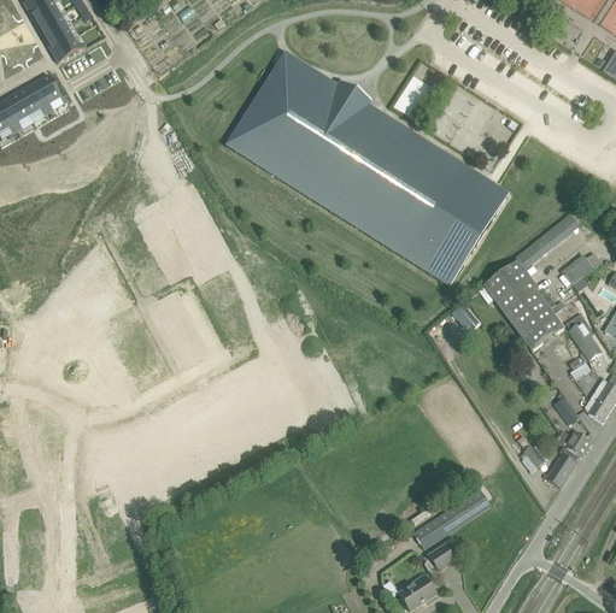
[(24,0),(22,1),(29,13),(51,1),(50,0),(24,0)]
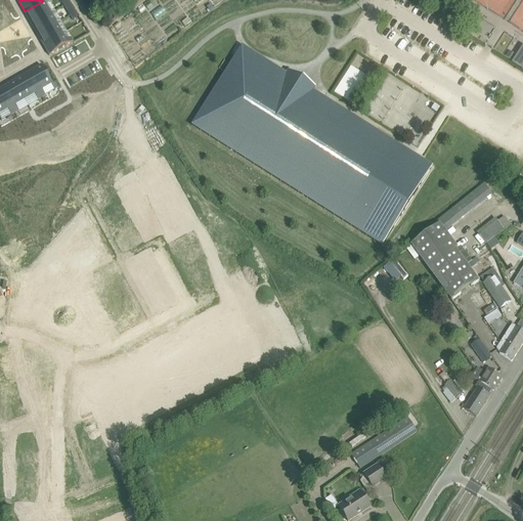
[(43,1),(25,11),(30,22),(49,11),(43,1)]
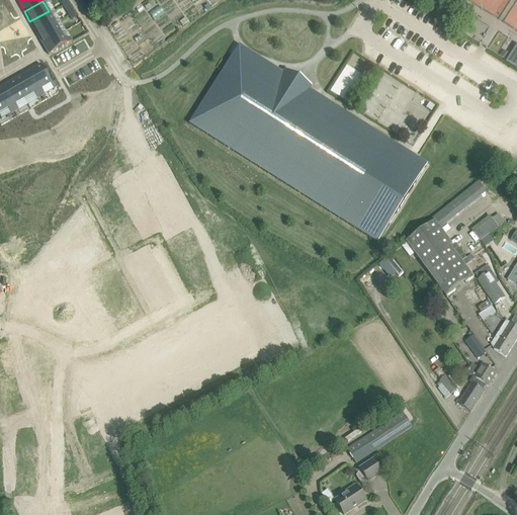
[(49,11),(29,21),(35,31),(54,21),(49,11)]
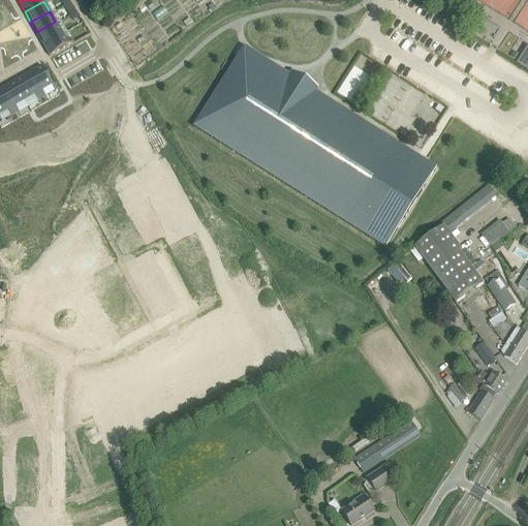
[(55,22),(36,32),(42,42),(61,32),(55,22)]
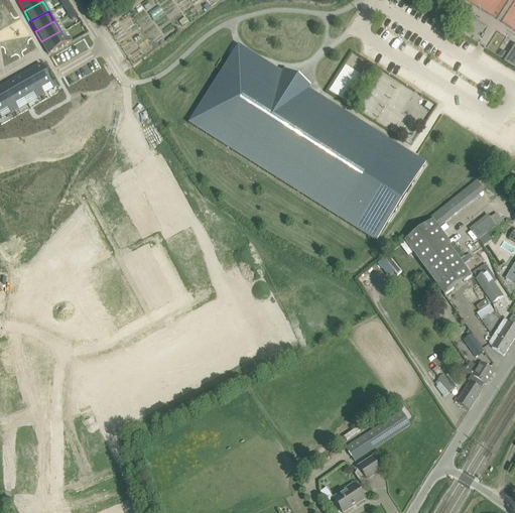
[(59,31),(41,41),(47,51),(71,38),(69,34),(63,37),(59,31)]
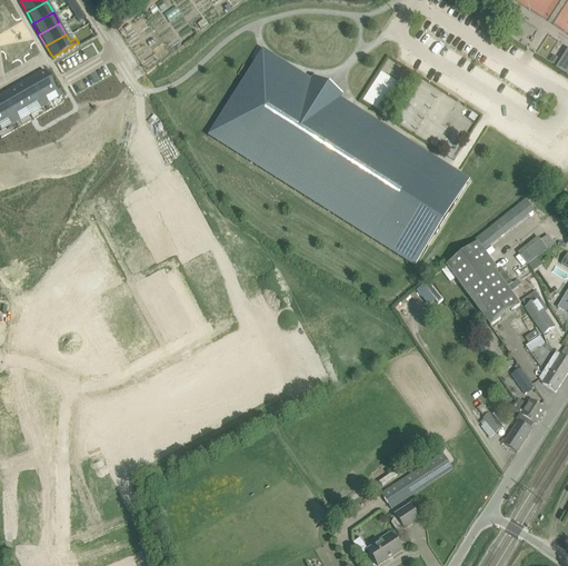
[(255,57),(207,132),(414,264),(415,262),(467,180),(452,171),(432,158),(429,156),(424,152),(426,150),(354,105),(339,96),(341,91),(311,72),(309,77),(261,46),(255,57)]
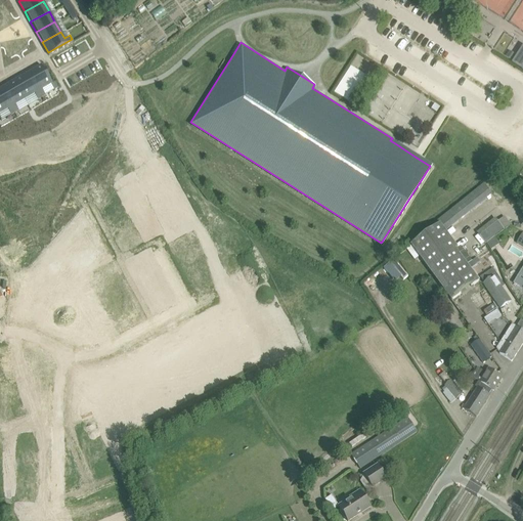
[(522,51),(519,49),(512,59),(521,66),(520,67),(522,68),(522,51)]
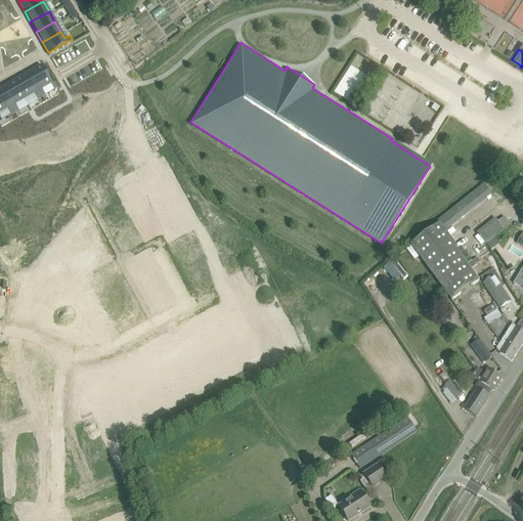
[(40,62),(27,70),(40,94),(44,92),(41,87),(50,82),(53,87),(54,87),(40,62)]
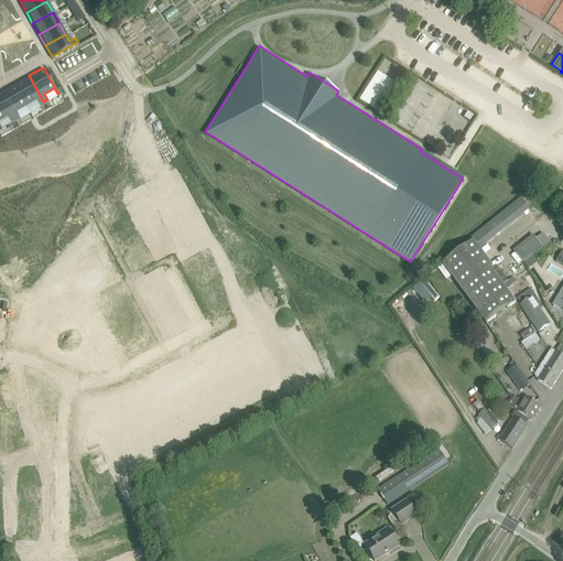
[(358,96),(382,110),(400,81),(377,67),(358,96)]
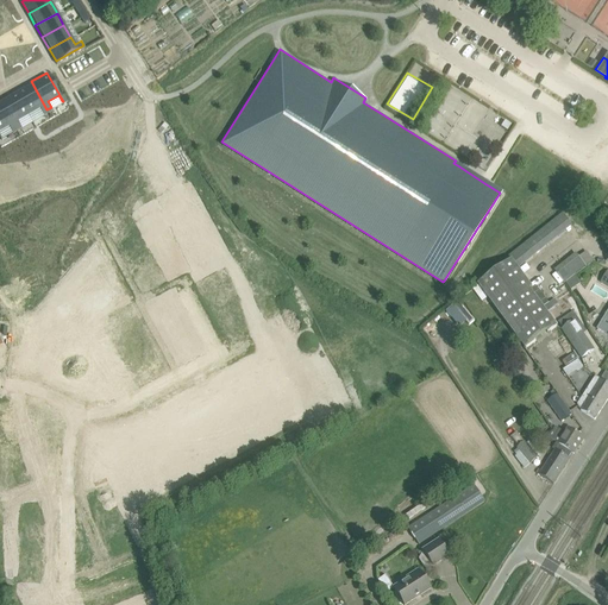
[(31,81),(16,90),(27,112),(39,106),(43,112),(46,109),(31,81)]
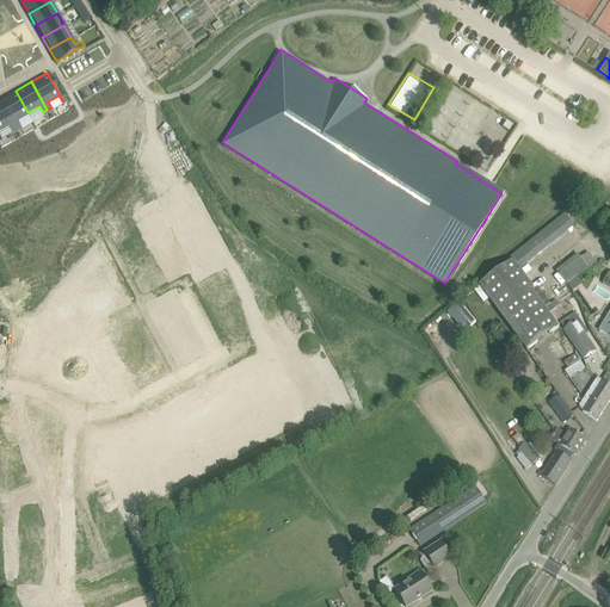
[(16,91),(0,98),(0,101),(16,128),(20,125),(17,119),(28,112),(16,91)]
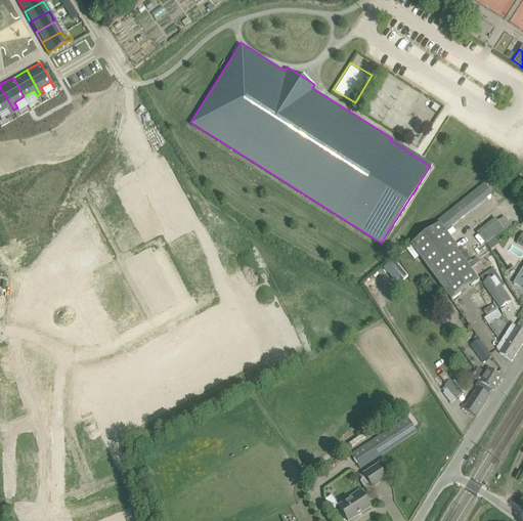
[(0,118),(1,117),(0,115),(0,111),(7,106),(10,112),(13,110),(0,87),(0,118)]
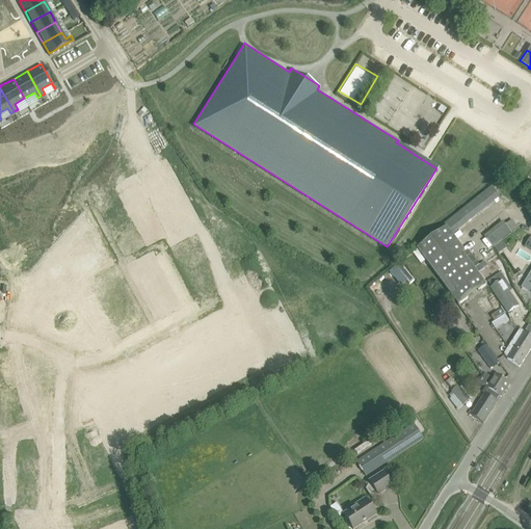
[(442,111),(445,106),(440,103),(436,108),(442,111)]
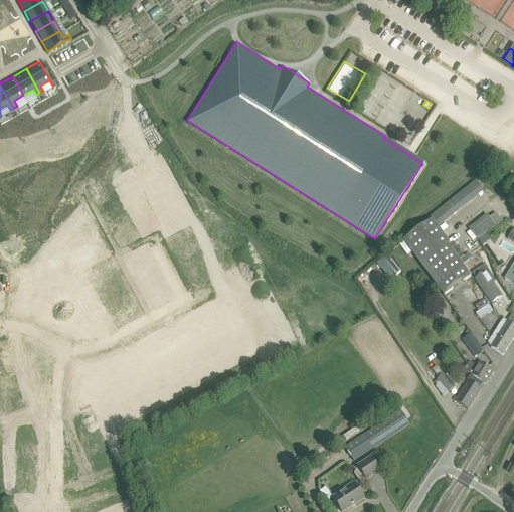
[(108,177),(92,186),(96,195),(113,186),(108,177)]
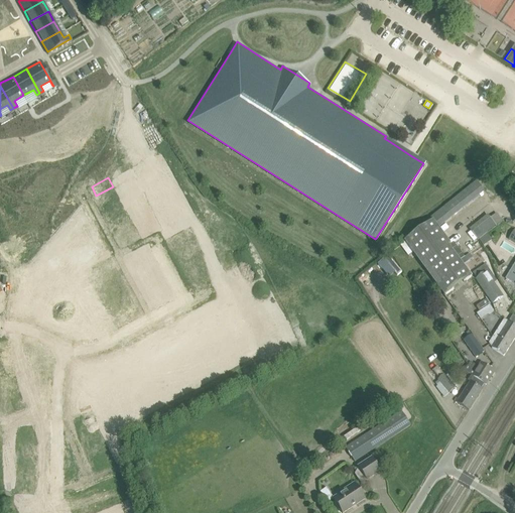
[(113,186),(96,196),(101,205),(118,196),(113,186)]
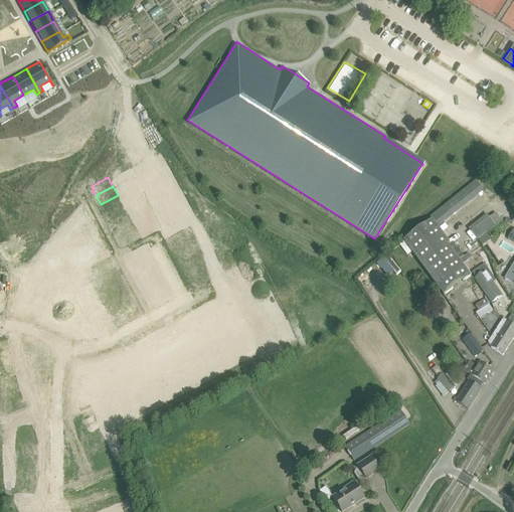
[(118,195),(101,204),(105,212),(122,203),(118,195)]
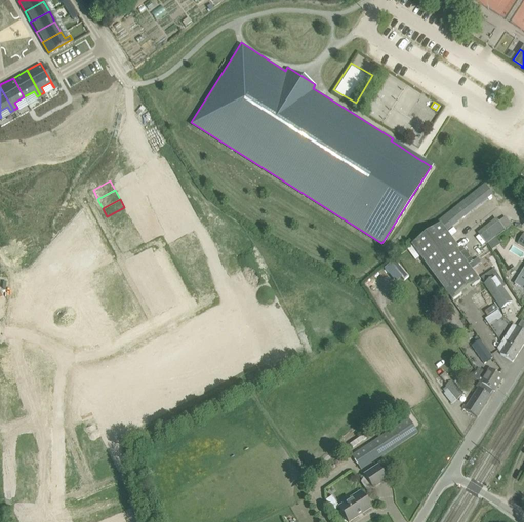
[(124,207),(107,216),(112,226),(129,216),(124,207)]
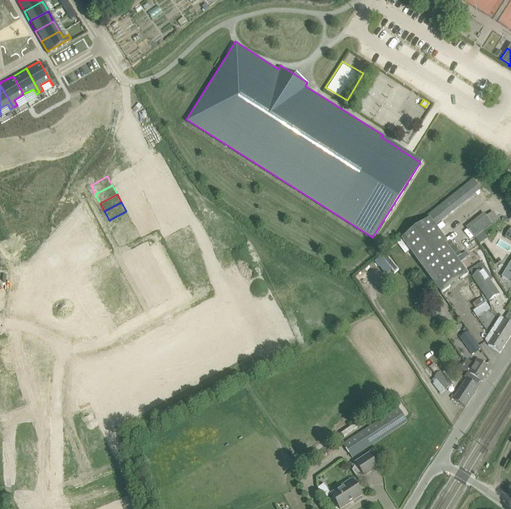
[(126,211),(109,220),(114,228),(130,219),(126,211)]
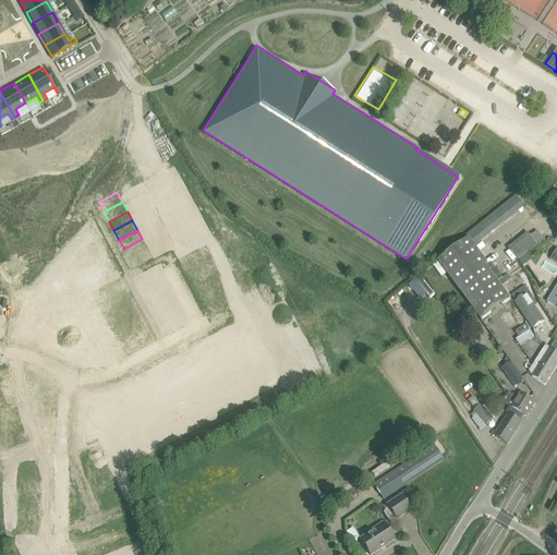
[(468,236),(437,257),(481,316),(509,296),(500,285),(499,284),(496,279),(485,264),(487,262),(468,236)]
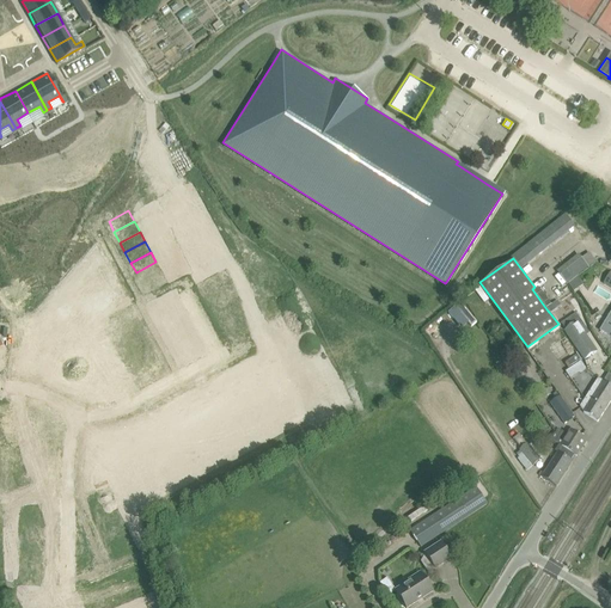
[(156,262),(136,272),(141,282),(162,271),(156,262)]
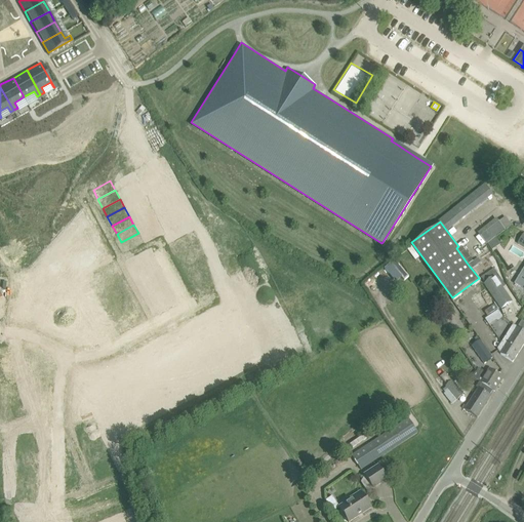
[(138,233),(121,242),(126,251),(144,242),(138,233)]
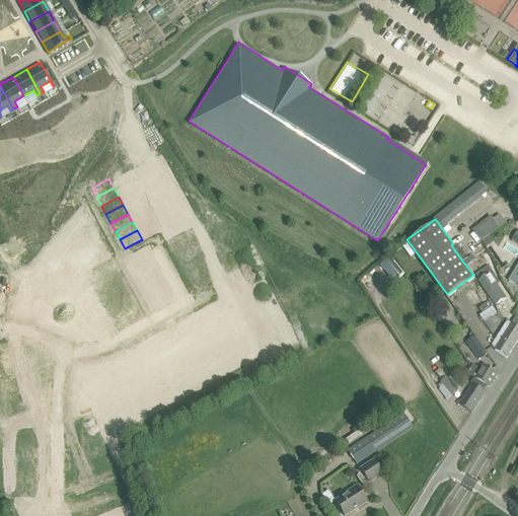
[(189,239),(170,249),(175,259),(194,248),(189,239)]
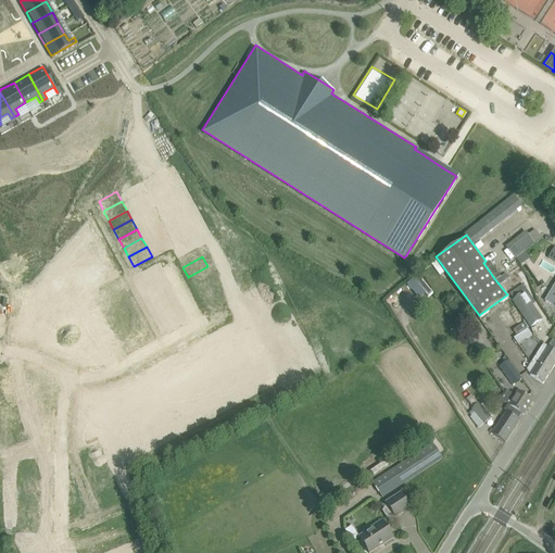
[(207,266),(188,277),(193,288),(213,277),(207,266)]
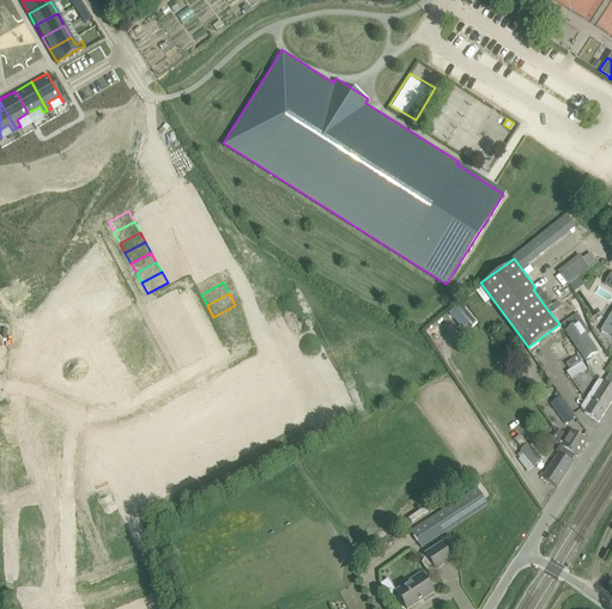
[(561,303),(555,308),(559,312),(576,300),(571,294),(561,303)]
